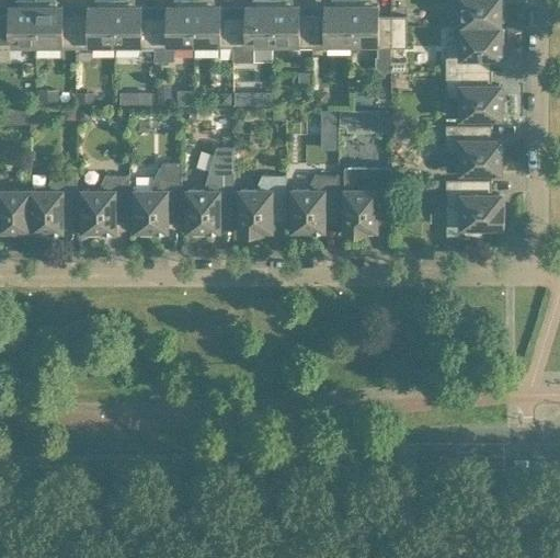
[(244,18),(232,18),(232,49),(232,64),(253,64),(252,45),(272,45),(272,0),(252,1),(252,8),(244,8),(244,18)]
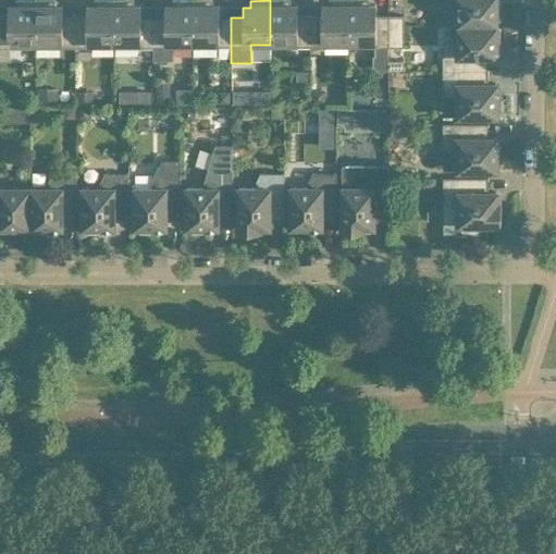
[(296,48),(309,48),(309,17),(297,17),(297,7),(289,7),(289,0),(270,0),(270,45),(296,45),(296,48)]
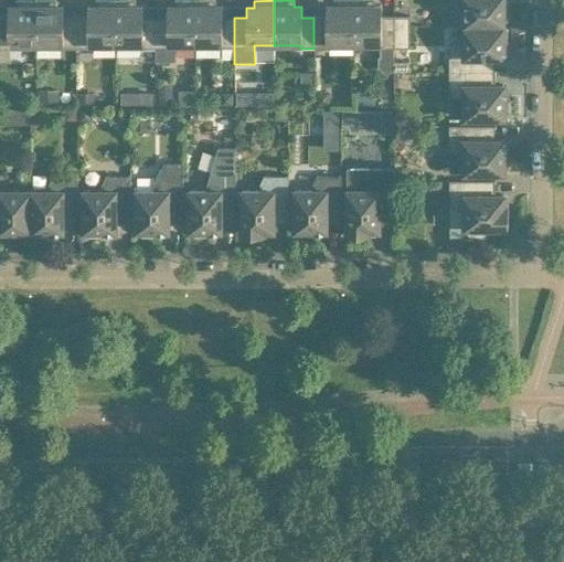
[(328,45),(353,45),(353,0),(333,0),(333,7),(326,7),(326,18),(314,18),(314,49),(328,49),(328,45)]
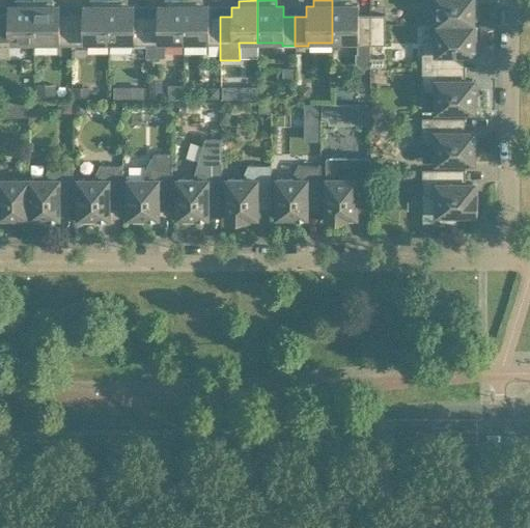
[(351,0),(332,0),(332,43),(357,43),(357,46),(357,56),(355,56),(355,65),(359,70),(365,70),(365,67),(369,67),(369,58),(369,46),(369,16),(358,16),(358,6),(351,6),(351,0)]
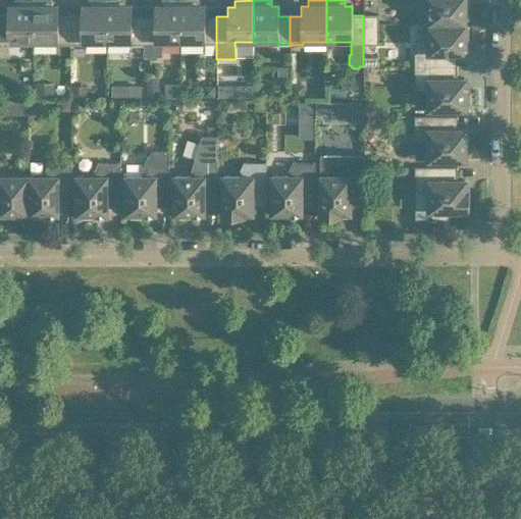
[(427,0),(427,26),(465,24),(465,22),(468,21),(468,10),(465,8),(464,0),(427,0)]
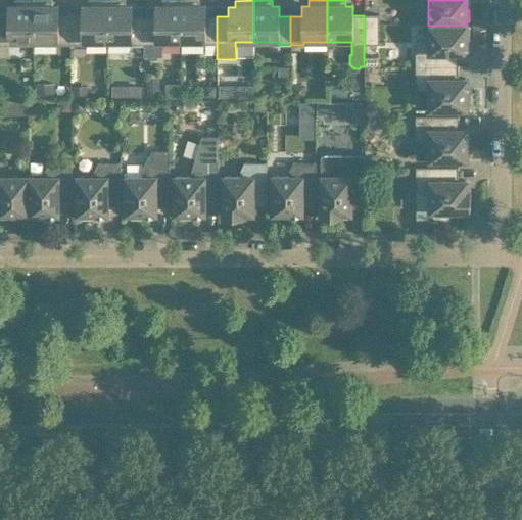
[(7,17),(0,16),(0,56),(9,56),(9,46),(9,43),(33,42),(33,1),(14,1),(14,7),(7,7),(7,17)]
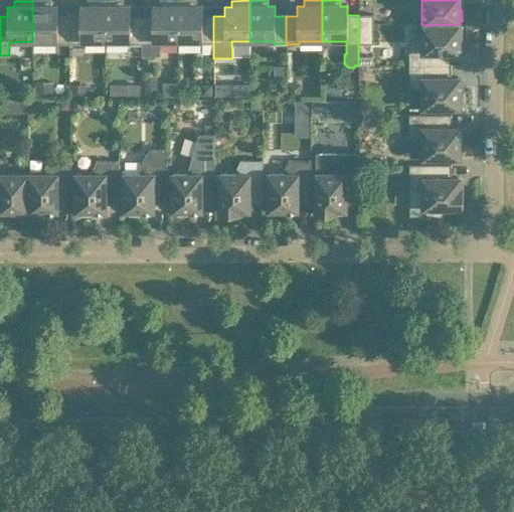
[(54,45),(68,45),(68,16),(57,16),(57,7),(50,7),(50,1),(32,1),(32,41),(54,41),(54,45)]
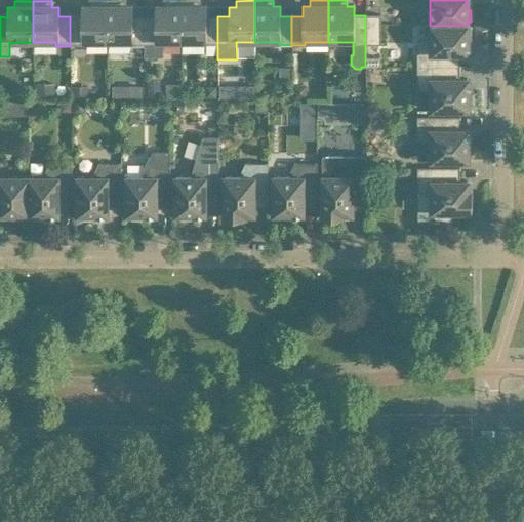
[(83,42),(107,42),(107,1),(88,1),(88,7),(81,7),(81,16),(70,16),(70,46),(83,46),(83,42)]
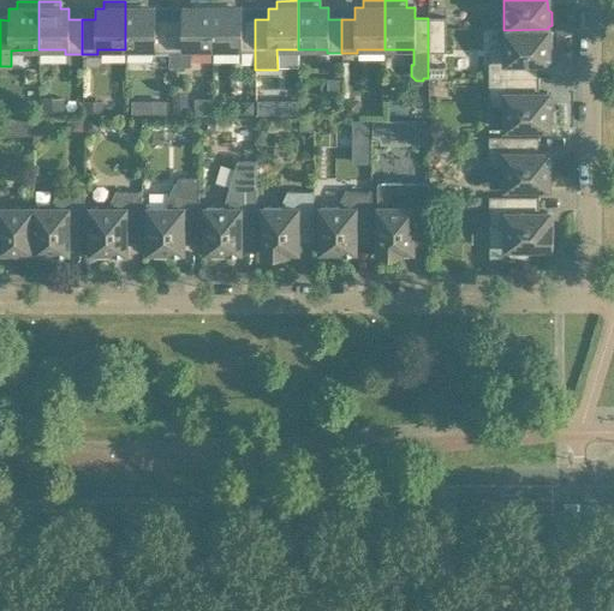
[(154,54),(168,54),(168,19),(155,19),(155,9),(147,9),(147,1),(125,1),(125,49),(154,49),(154,54)]
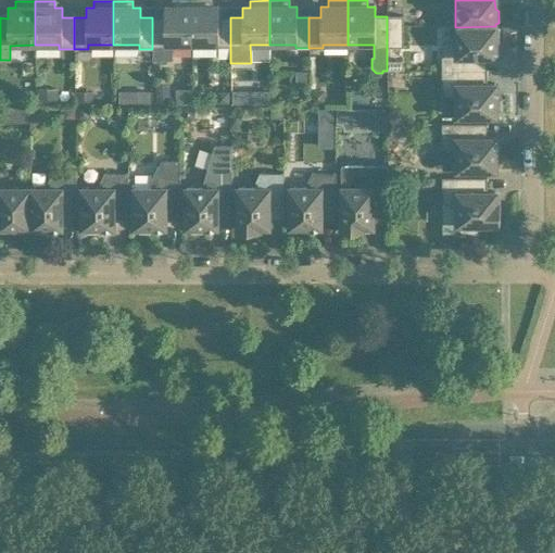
[(172,45),(191,45),(191,1),(172,1),(172,8),(164,8),(164,17),(152,17),(152,49),(152,62),(172,62),(172,45)]
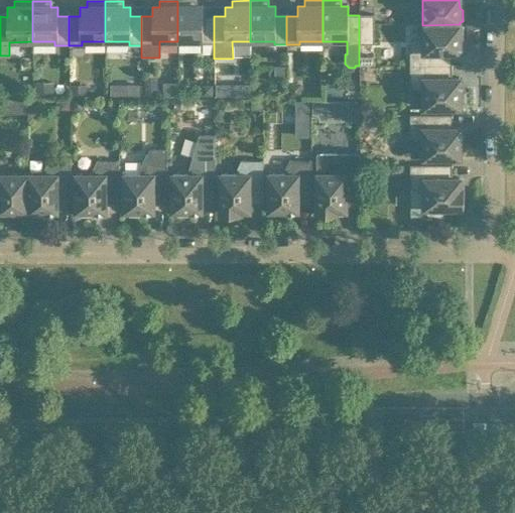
[(202,45),(214,45),(214,16),(203,16),(203,6),(196,7),(196,1),(177,1),(177,41),(202,41),(202,45)]
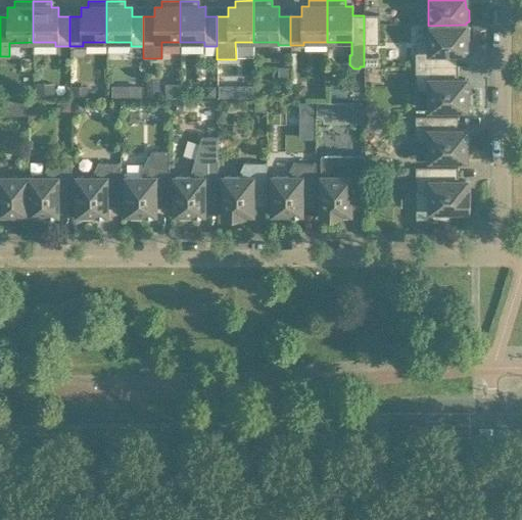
[(378,15),(364,15),(364,45),(379,45),(378,15)]
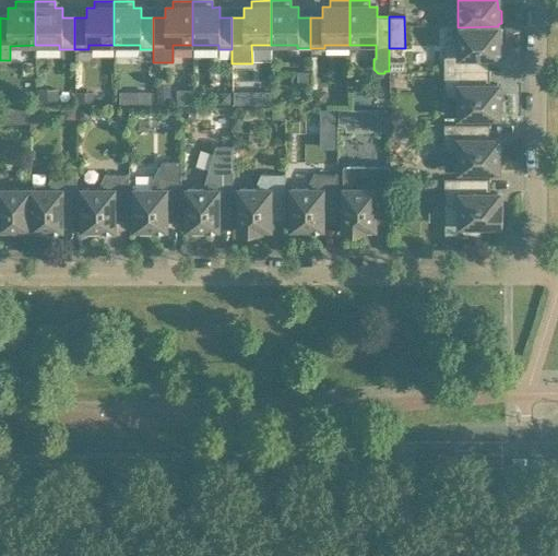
[(443,48),(443,72),(489,72),(489,59),(498,59),(498,46),(501,44),(501,32),(498,30),(498,26),(458,27),(458,45),(452,45),(443,48)]
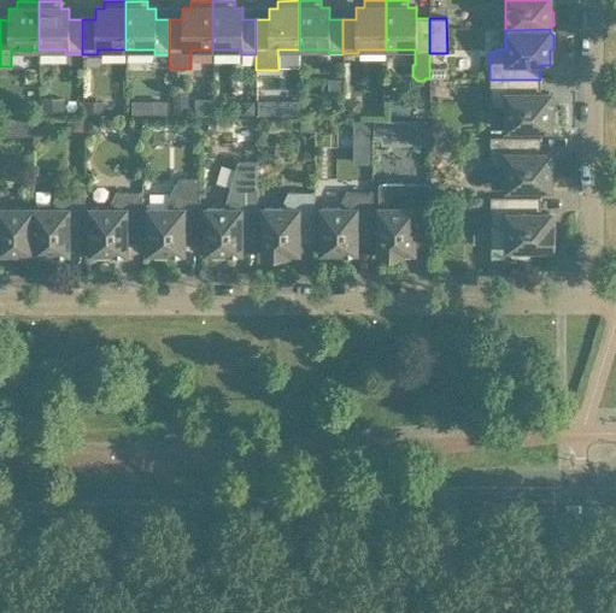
[(299,49),(277,49),(279,70),(299,70),(299,49)]
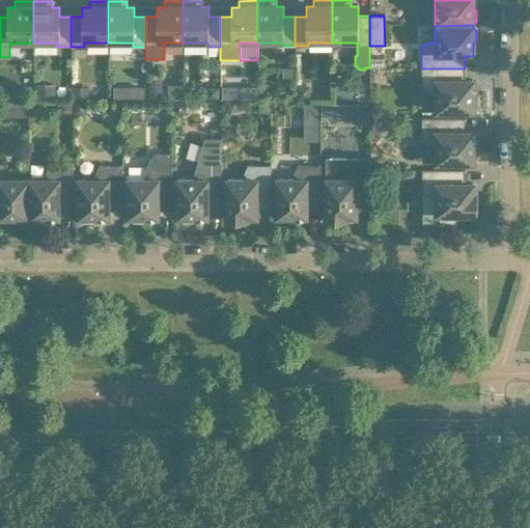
[(385,58),(369,58),(369,67),(385,67),(385,58)]
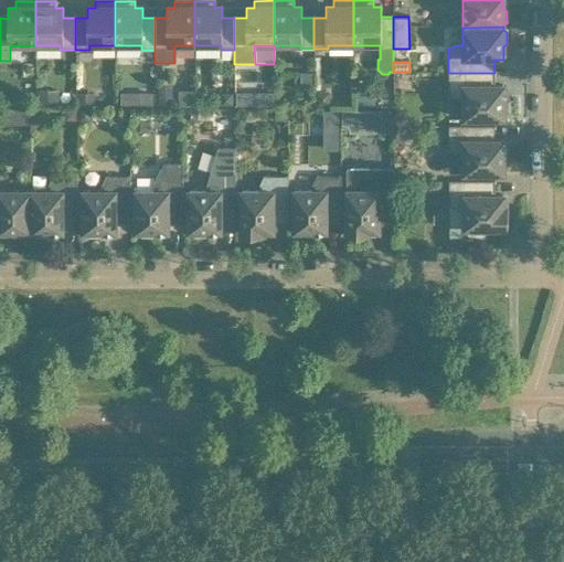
[(495,73),(448,73),(448,97),(457,101),(464,101),(464,119),(503,119),(503,116),(507,114),(507,102),(503,101),(503,86),(495,86),(495,73)]
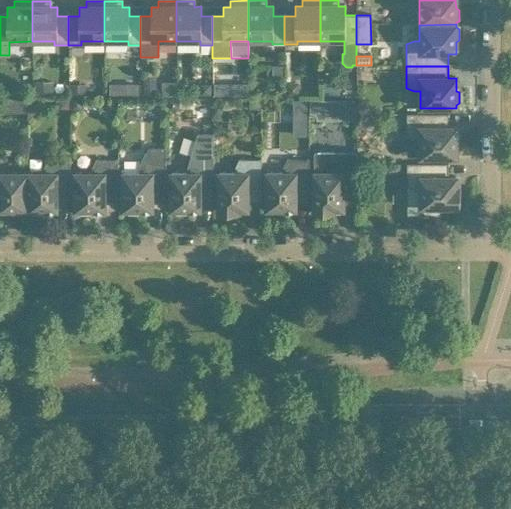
[(284,67),(272,67),(272,80),(284,80),(284,67)]
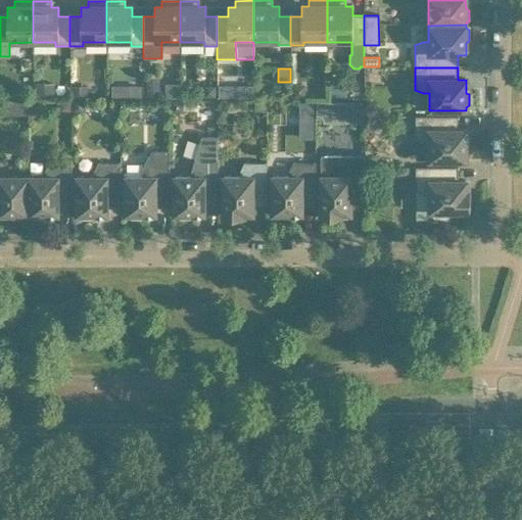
[(158,82),(146,82),(146,97),(159,97),(158,82)]
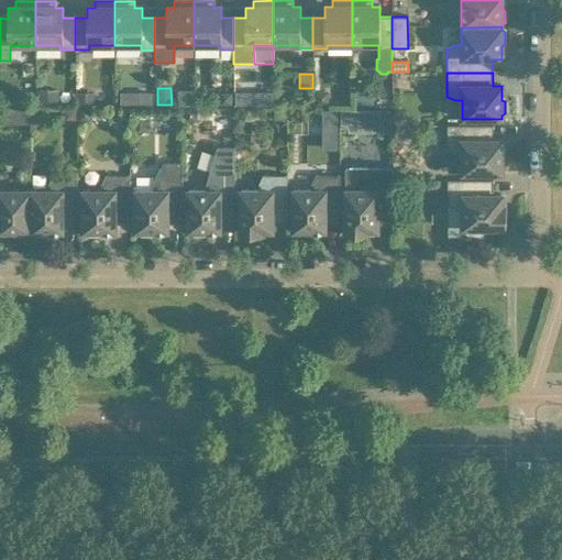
[(53,92),(37,92),(37,108),(53,108),(57,108),(57,92),(53,92)]
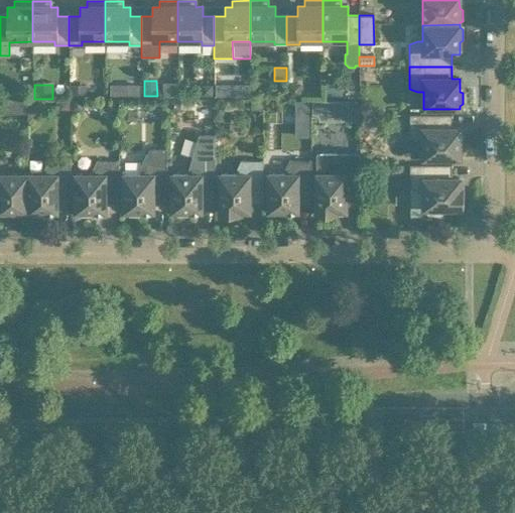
[(338,85),(325,85),(325,98),(338,98),(341,98),(341,85),(338,85)]
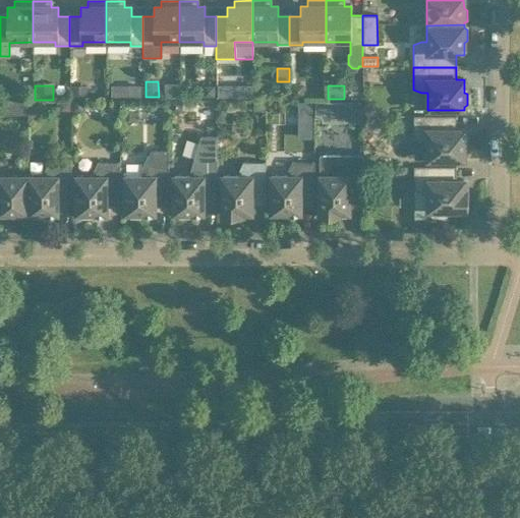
[(163,87),(163,98),(180,98),(180,87),(163,87)]
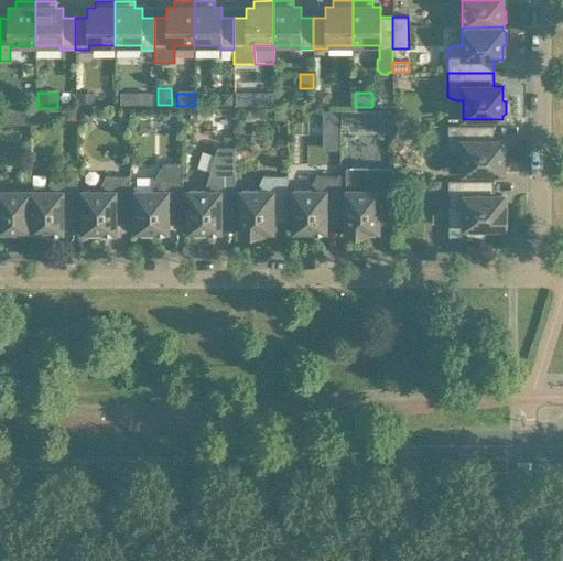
[(250,94),(236,94),(236,107),(250,107),(250,94)]
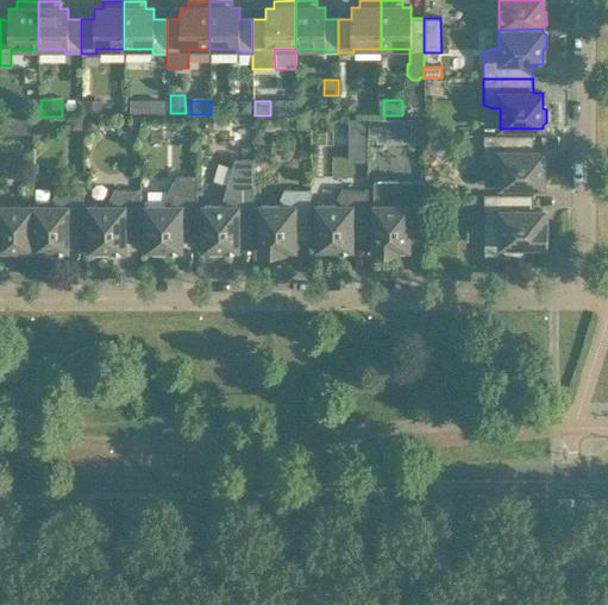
[(270,101),(270,115),(294,115),(294,101),(270,101)]
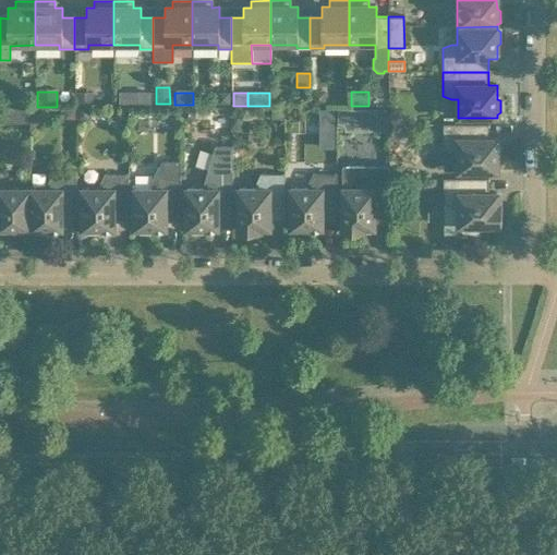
[(321,93),(313,93),(313,105),(325,105),(325,97),(321,93)]
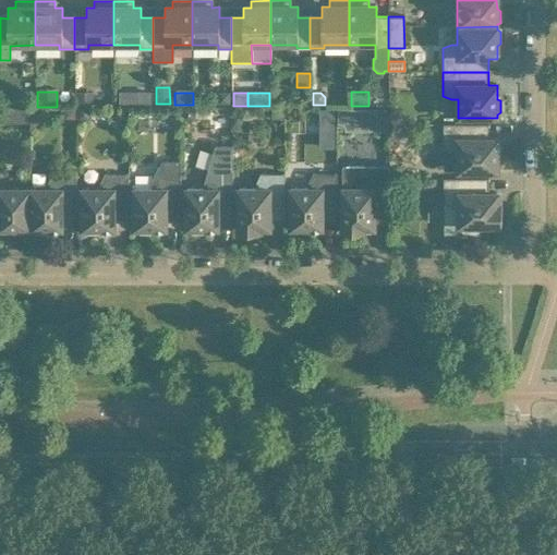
[(93,94),(76,94),(76,106),(93,106),(93,94)]
